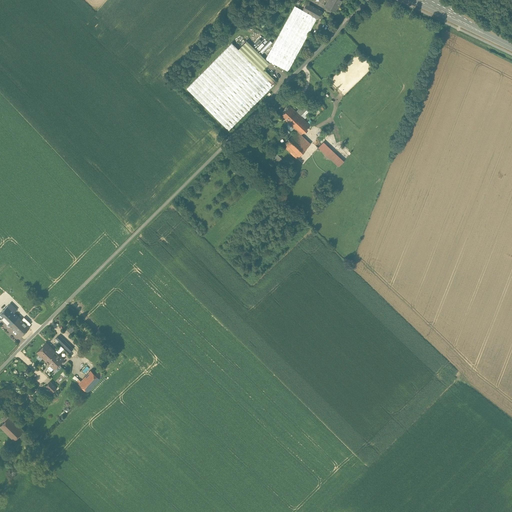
[(339,3),(333,0),(327,0),(325,5),(335,11),(339,3)]
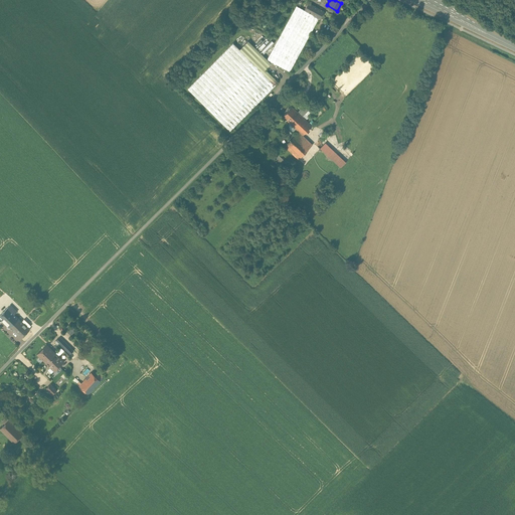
[(323,11),(308,3),(305,10),(314,15),(313,16),(319,19),(323,11)]
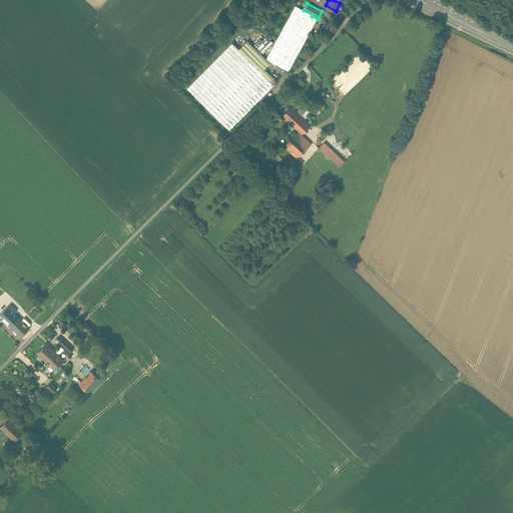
[(295,6),(266,59),(272,62),(289,71),(318,19),(312,16),(313,15),(304,10),(303,10),(295,6)]
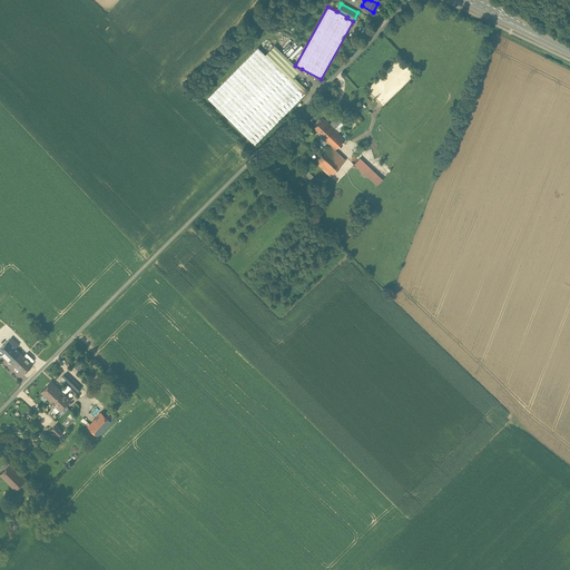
[(295,66),(275,45),(265,55),(258,47),(207,98),(254,145),(308,90),(294,77),(302,69),(295,66)]
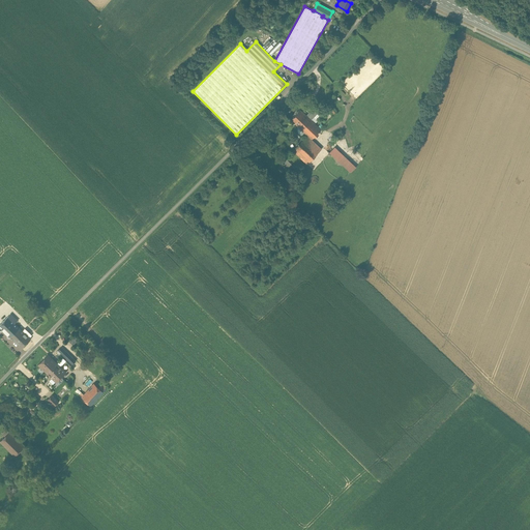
[(273,54),(283,43),(280,41),(270,51),(273,54)]
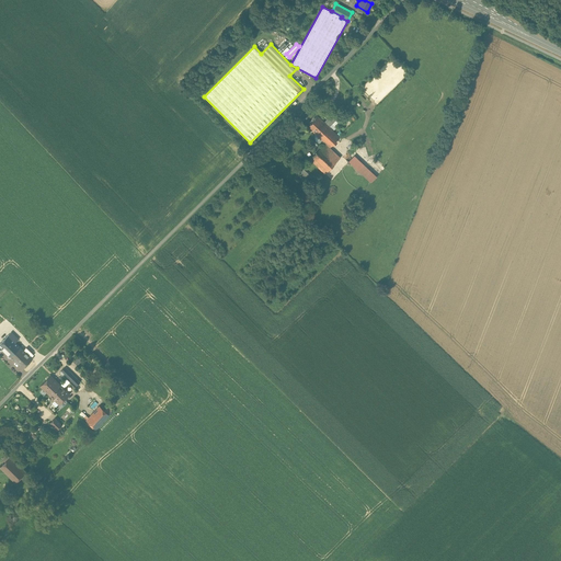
[(323,123),(328,127),(339,117),(334,113),(323,123)]
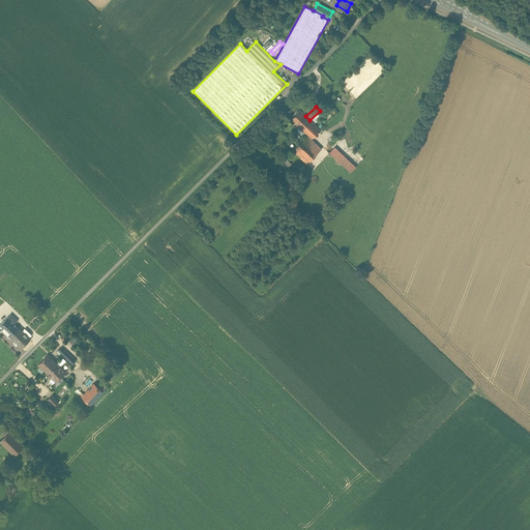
[(310,120),(314,124),(326,111),(323,107),(320,111),(310,120)]
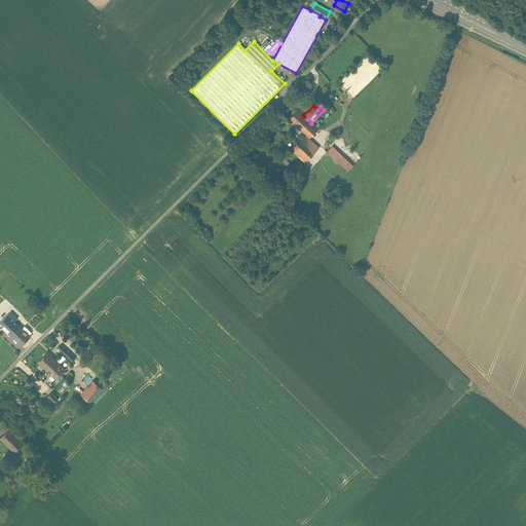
[(303,115),(298,110),(290,118),(299,127),(307,119),(303,115)]
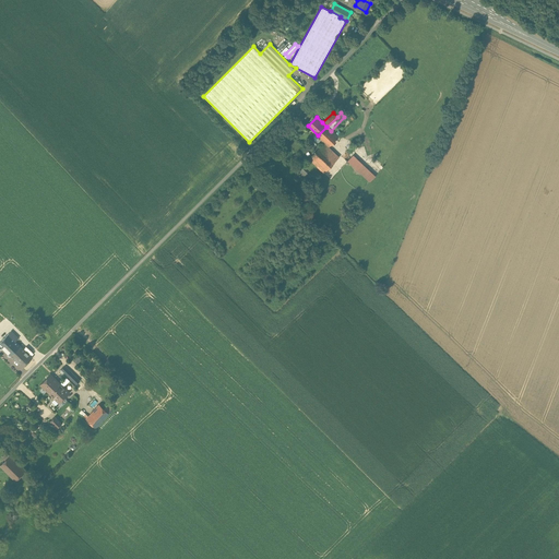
[(326,127),(318,135),(321,139),(320,140),(322,142),(323,141),(332,132),(331,131),(326,127)]
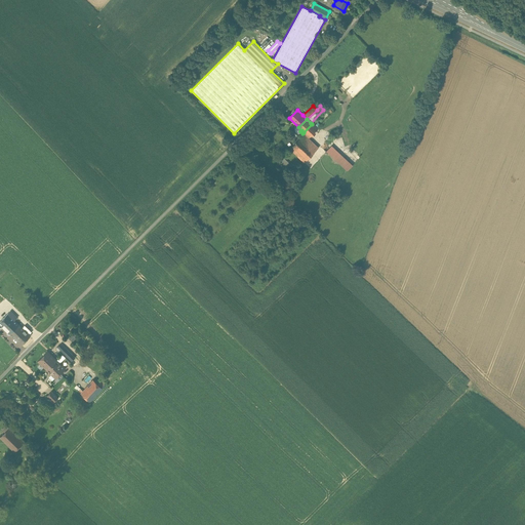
[(312,124),(304,132),(305,133),(309,136),(318,127),(313,122),(312,124)]
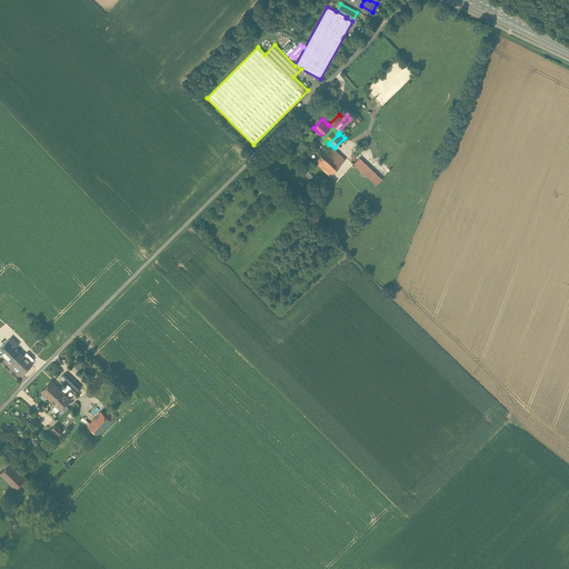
[(335,148),(330,145),(315,161),(329,176),(345,159),(335,148)]
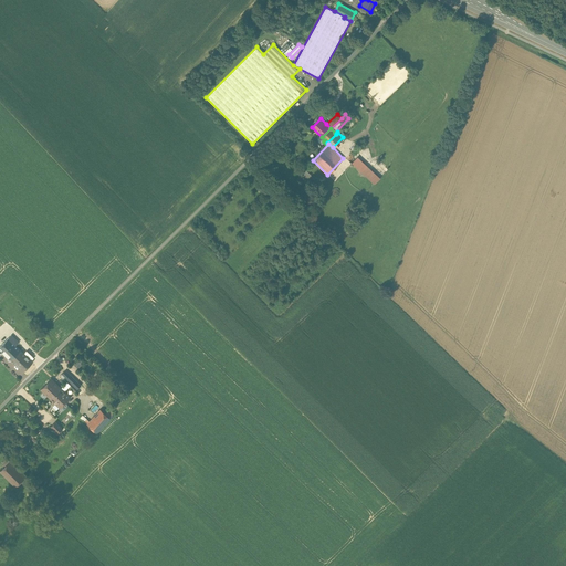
[(358,156),(352,163),(374,185),(380,178),(358,156)]
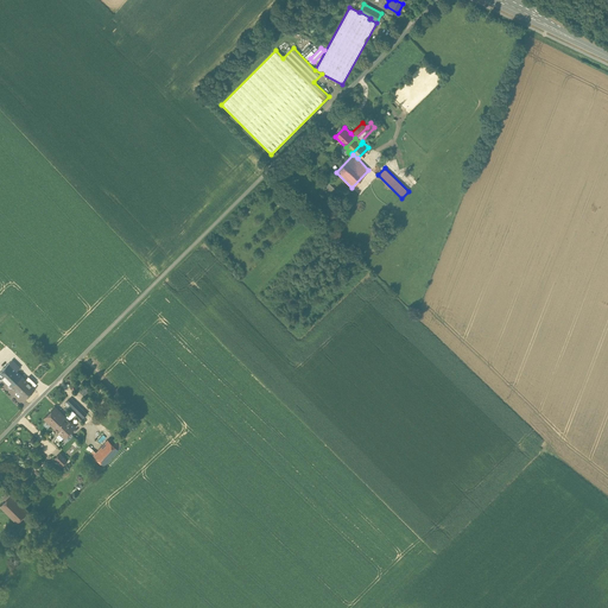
[(330,192),(334,188),(328,182),(324,185),(330,192)]
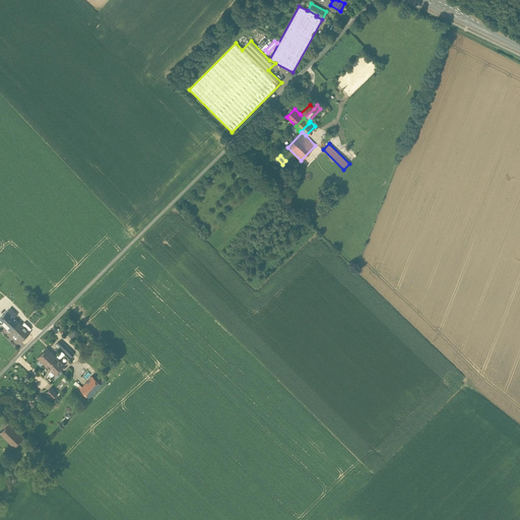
[(17,314),(10,307),(7,310),(14,317),(17,314)]
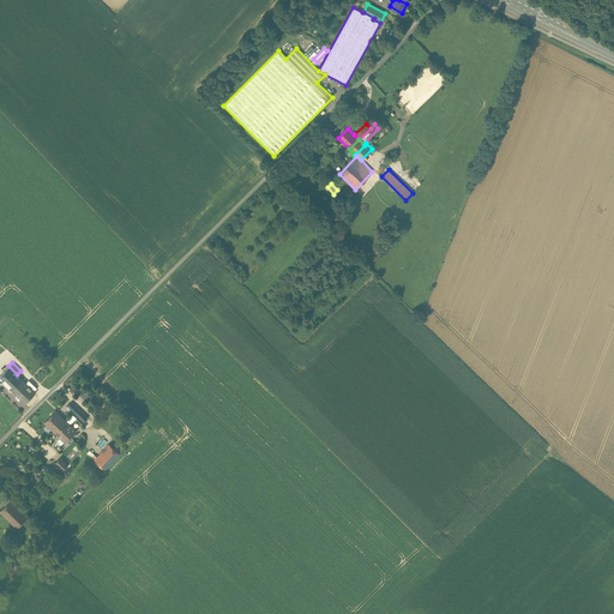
[(17,374),(8,366),(0,374),(0,378),(14,393),(25,381),(17,374)]
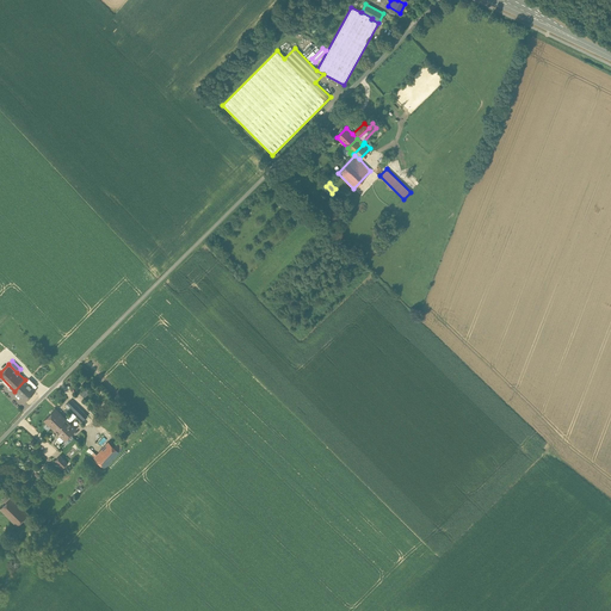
[(36,390),(25,380),(14,392),(25,401),(36,390)]
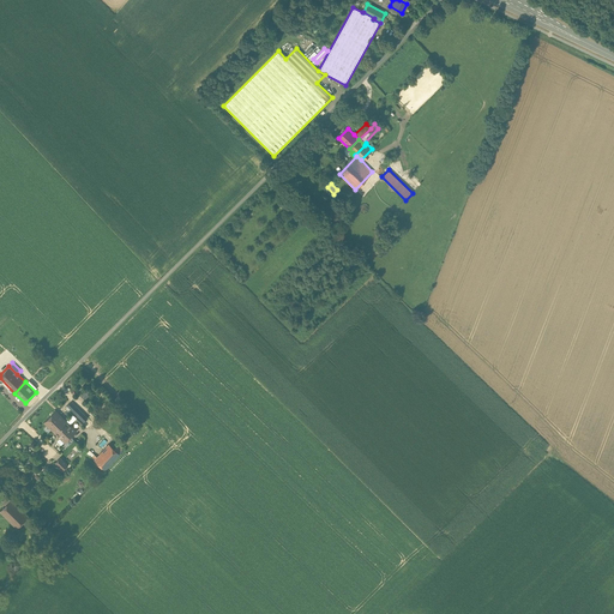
[(88,419),(71,402),(67,405),(84,422),(88,419)]
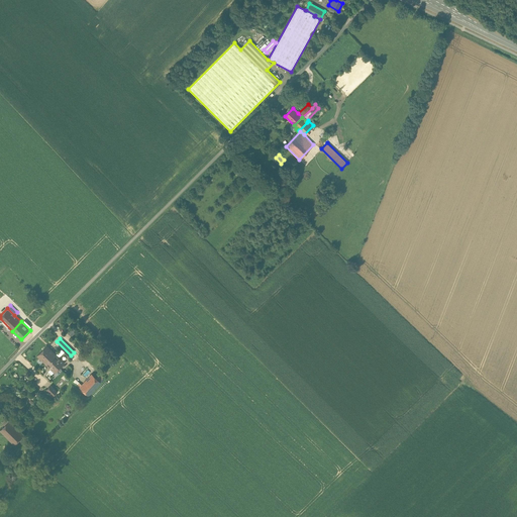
[(46,345),(36,355),(43,362),(54,351),(46,345)]
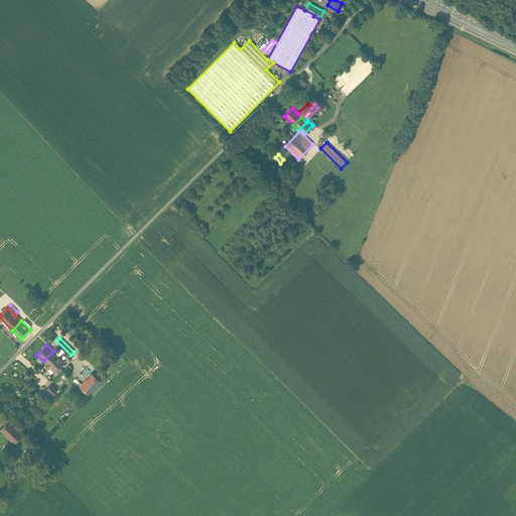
[(48,367),(58,357),(53,351),(43,361),(48,367)]
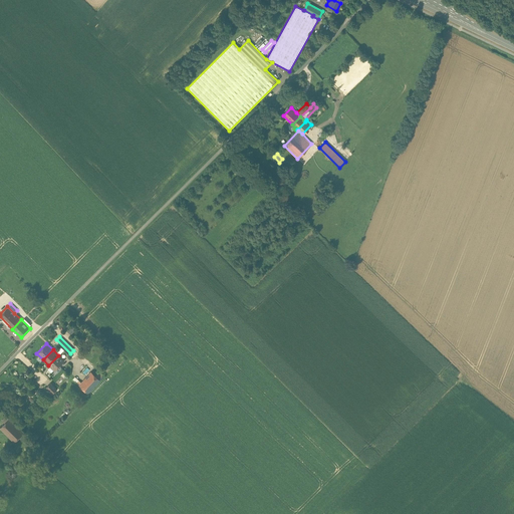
[(58,355),(48,365),(54,370),(64,360),(58,355)]
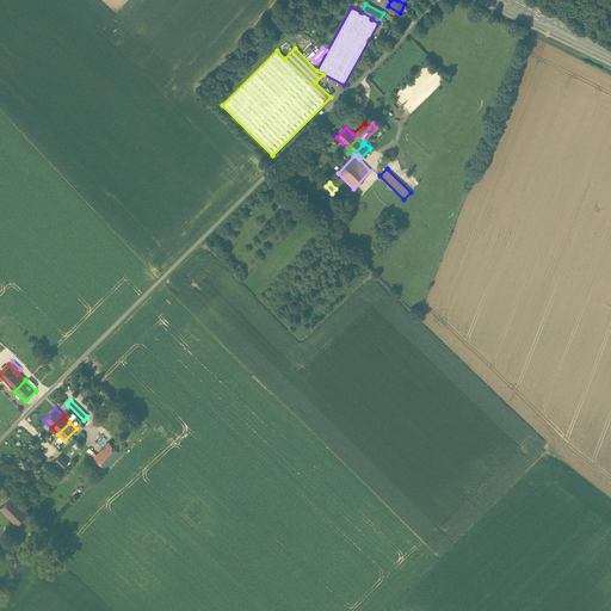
[(113,446),(109,442),(97,455),(94,457),(105,468),(119,452),(113,446)]
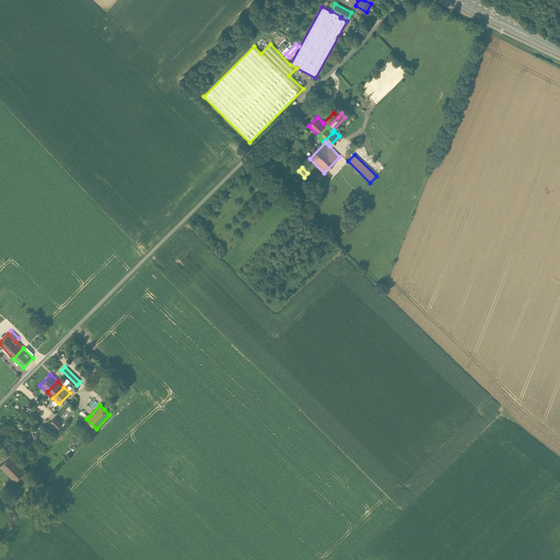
[(113,410),(108,406),(104,409),(109,415),(113,410)]
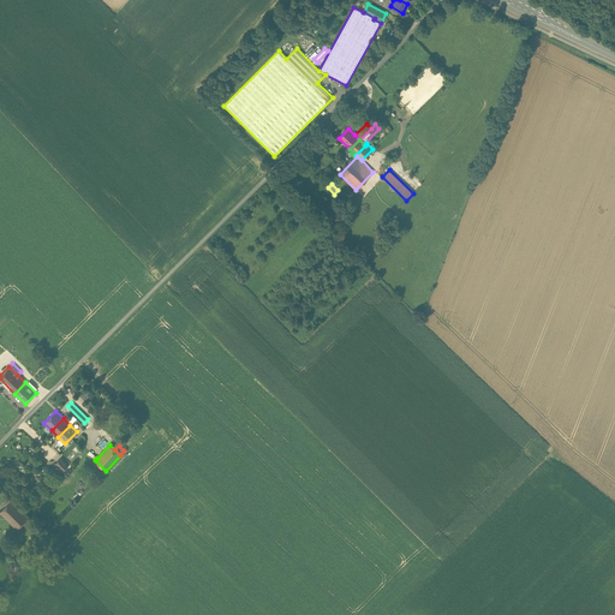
[(67,466),(60,458),(55,464),(63,471),(67,466)]
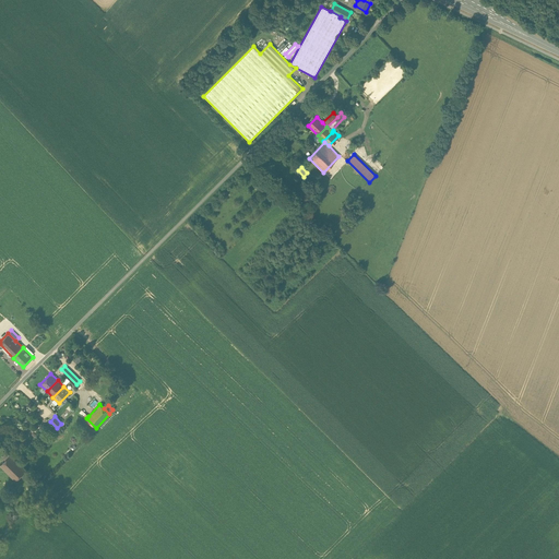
[(25,471),(10,454),(7,458),(0,464),(0,465),(15,480),(21,475),(25,471)]
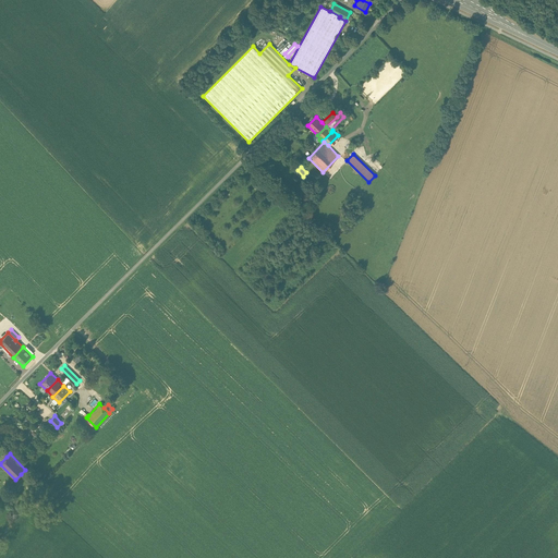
[(33,477),(25,470),(21,474),(28,483),(33,477)]
